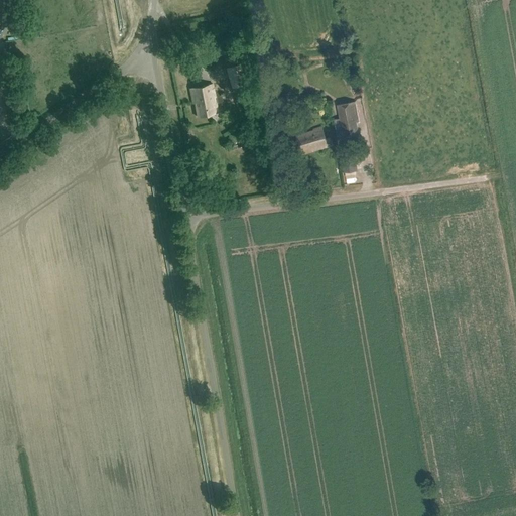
[(12,8),(10,0),(0,0),(0,6),(1,10),(12,8)]
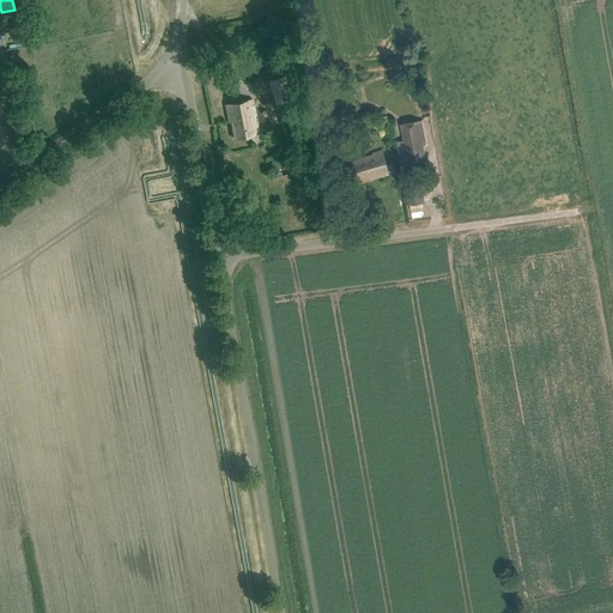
[(275,105),(295,99),(287,74),(268,80),(275,105)]
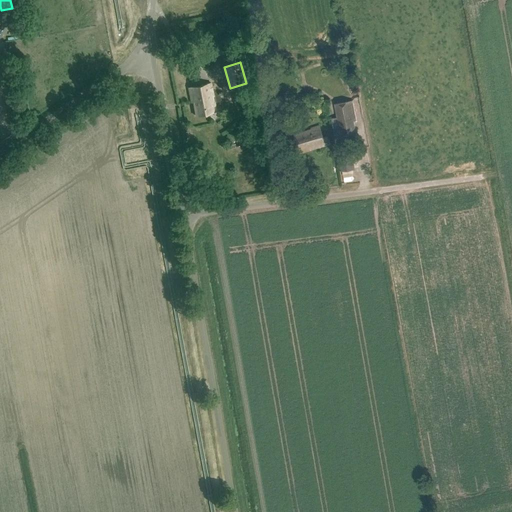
[(216,112),(211,83),(188,88),(191,103),(193,103),(196,116),(216,112)]
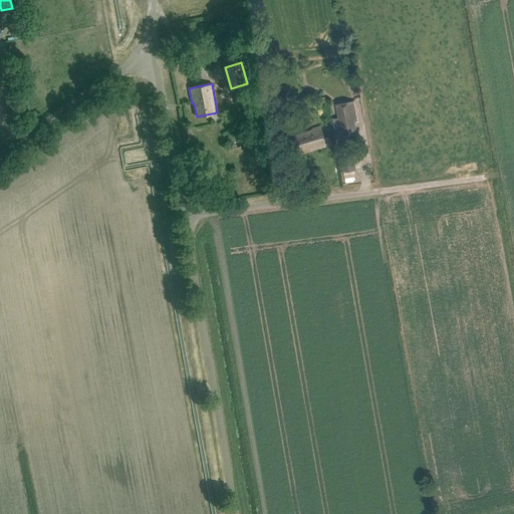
[(248,97),(240,100),(244,111),(254,108),(250,95),(247,96),(248,97)]
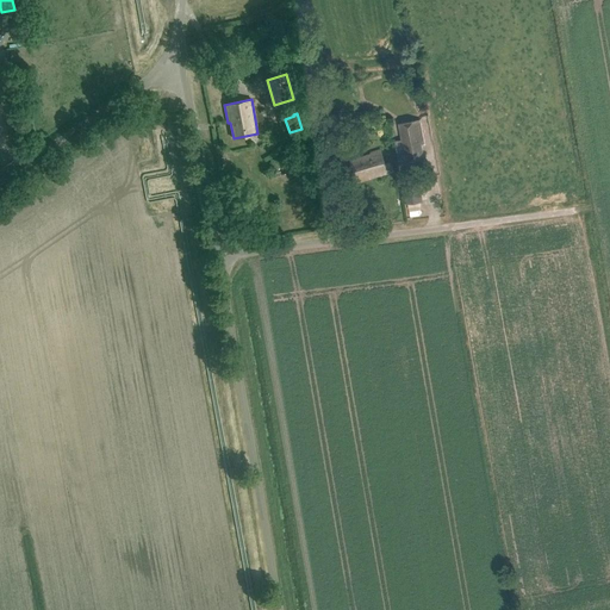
[(325,139),(340,137),(337,120),(323,123),(325,139)]
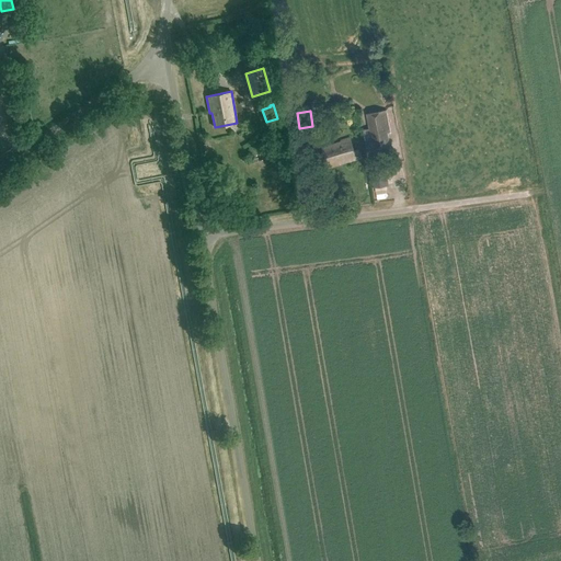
[(387,111),(367,114),(373,147),(389,145),(387,133),(390,132),(387,111)]
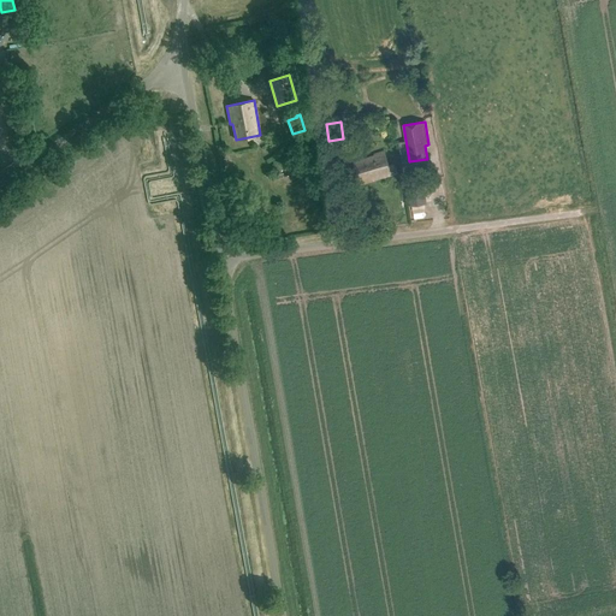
[(389,166),(384,152),(374,154),(374,155),(354,163),(361,184),(379,178),(397,173),(394,164),(389,166)]
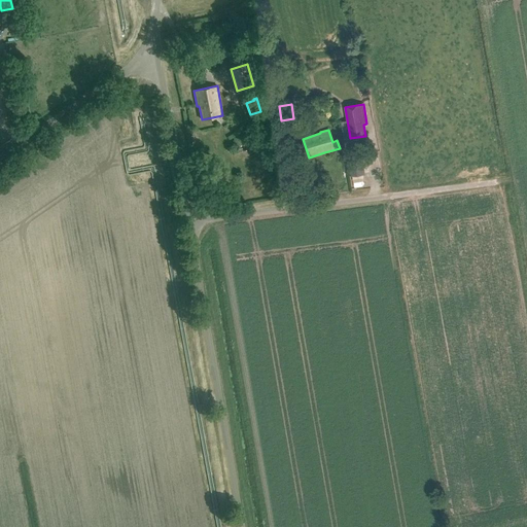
[(352,177),(365,175),(362,156),(349,159),(352,177)]
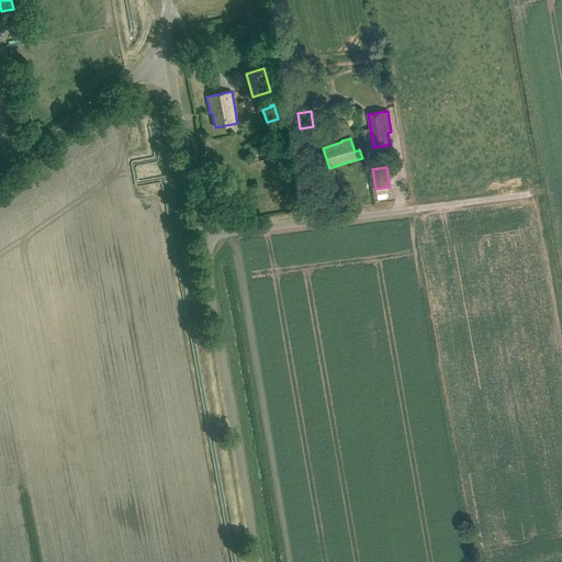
All buildings are outlined.
